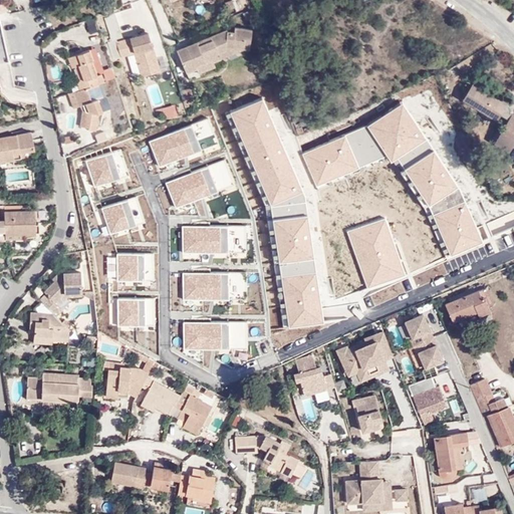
[(227,12),(237,10),(235,0),(225,2),(227,12)]
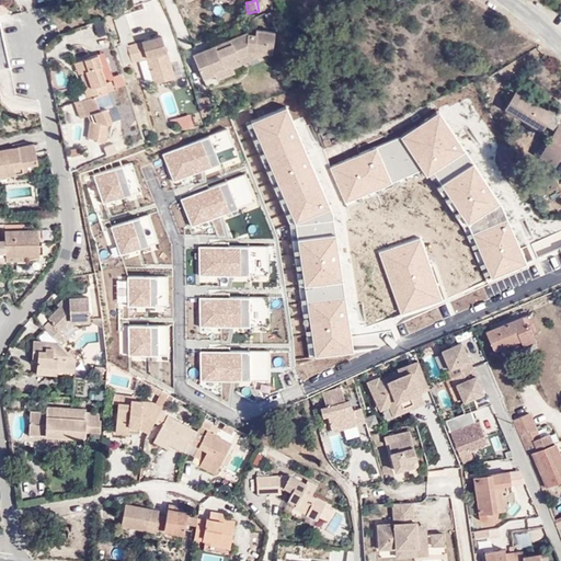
[(126,46),(119,24),(107,26),(114,49),(126,46)]
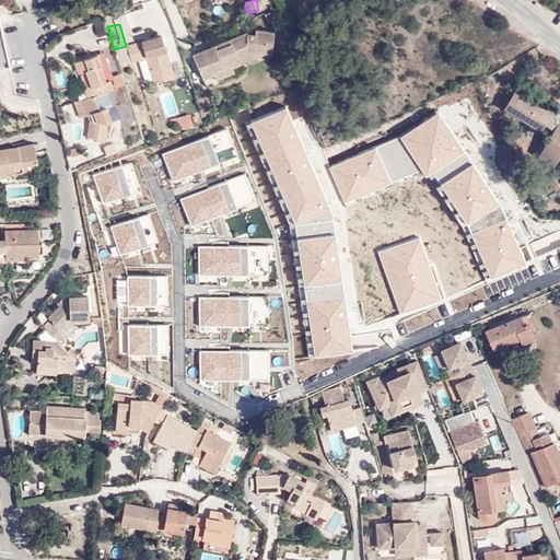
[(49,35),(47,50),(59,53),(60,37),(49,35)]
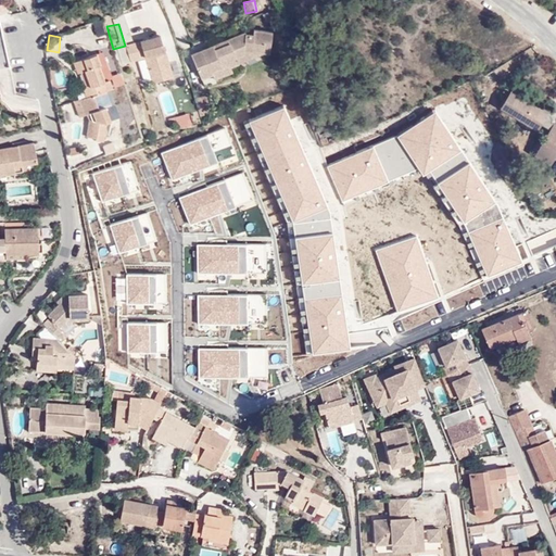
[(203,58),(201,52),(180,61),(190,86),(202,81),(201,78),(218,72),(217,67),(225,64),(223,55),(251,60),(252,49),(261,50),(263,38),(243,36),(242,40),(232,39),(218,45),(222,51),(203,58)]
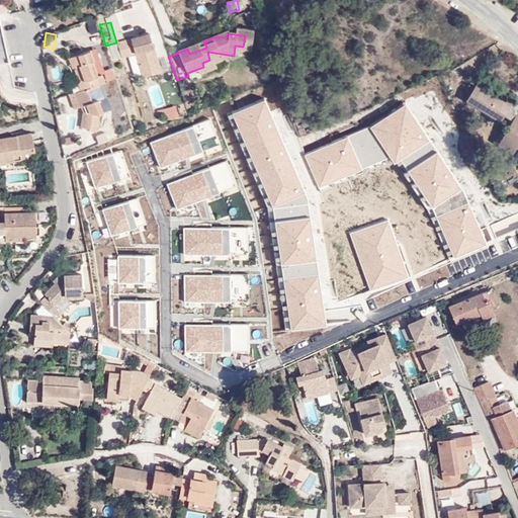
[(148,46),(146,36),(134,39),(136,49),(148,46)]
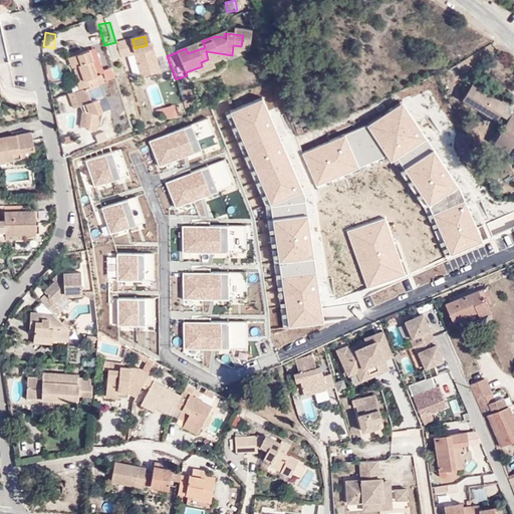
[(147,45),(135,48),(133,39),(111,45),(115,61),(129,57),(136,82),(156,76),(147,45)]
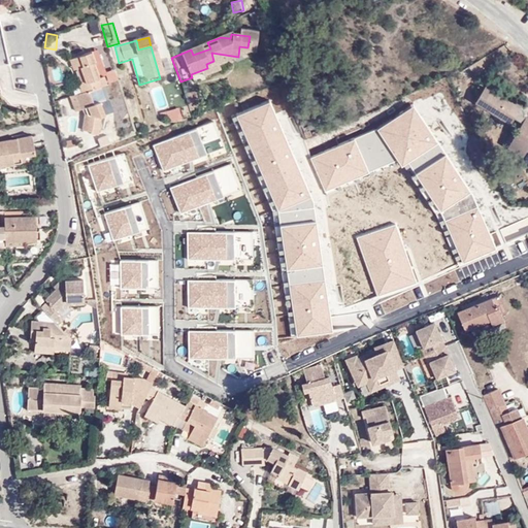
[(210,48),(207,42),(191,50),(193,55),(210,48)]
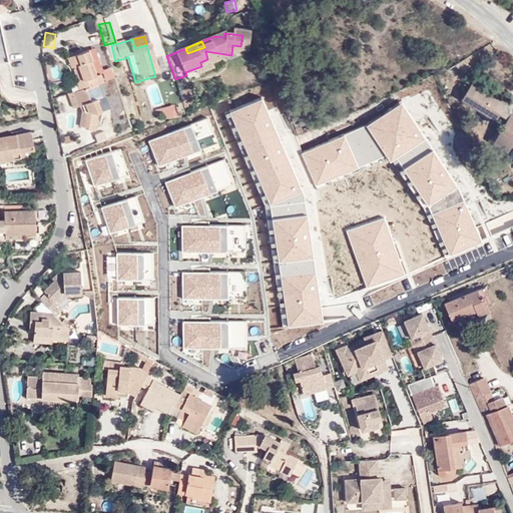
[(106,63),(115,61),(111,45),(102,48),(106,63)]
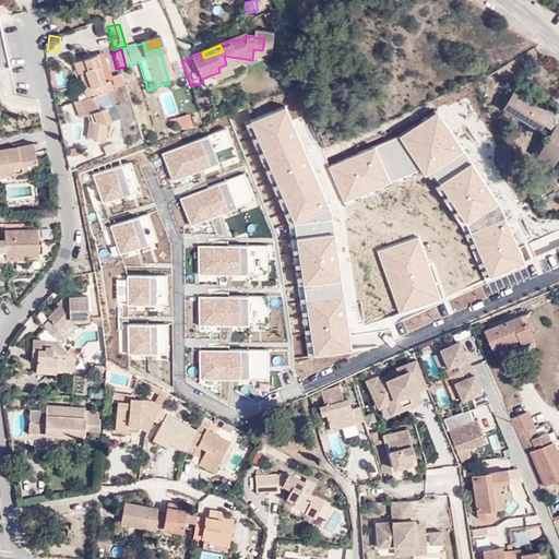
[(252,60),(261,61),(262,50),(253,49),(252,60)]
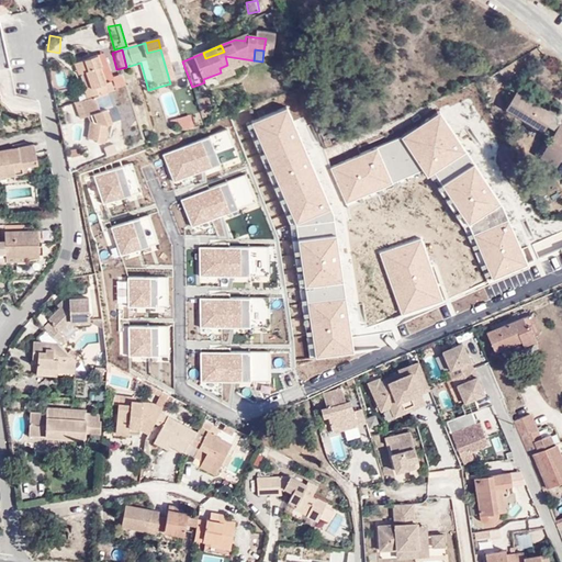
[(78,99),(82,112),(85,112),(88,119),(86,135),(96,137),(96,132),(104,133),(105,121),(110,119),(105,104),(99,107),(94,92),(107,89),(103,78),(99,63),(100,63),(96,52),(77,57),(80,69),(83,68),(88,83),(85,85),(80,86),(83,97),(78,99)]
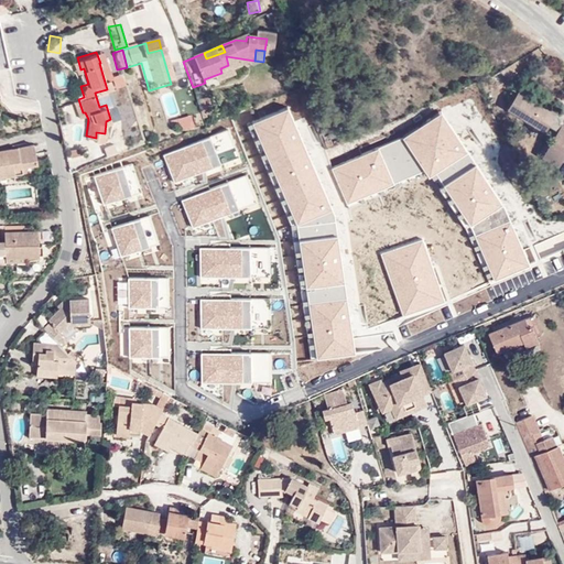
[(221,73),(223,74),(255,61),(226,56),(228,65),(220,68),(221,73)]
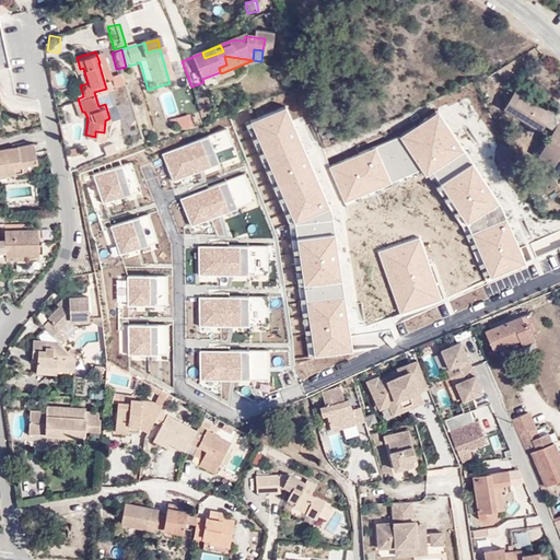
[(80,69),(77,57),(71,58),(74,70),(80,69)]
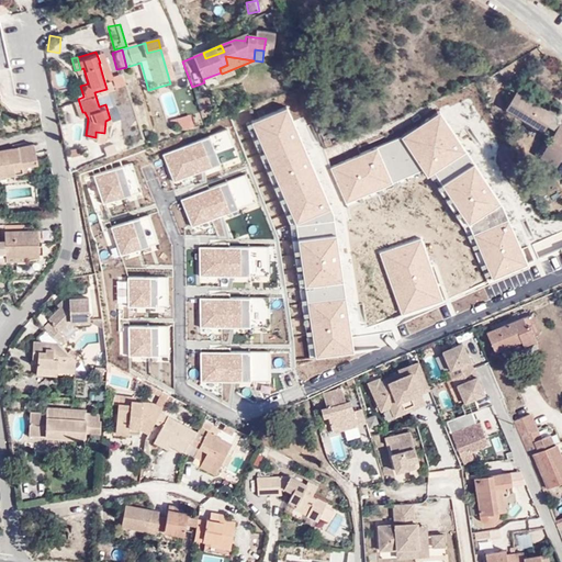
[(206,88),(224,80),(222,74),(221,72),(203,79),(204,82),(206,88)]
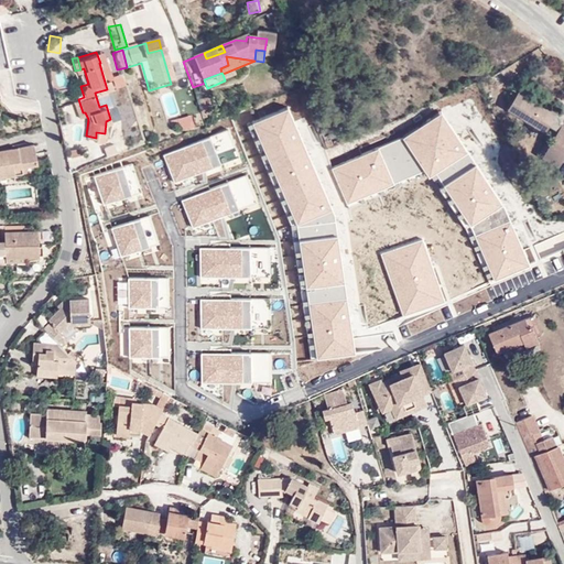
[(528,94),(530,95),(532,94),(529,91),(521,86),(508,107),(527,97),(528,94)]
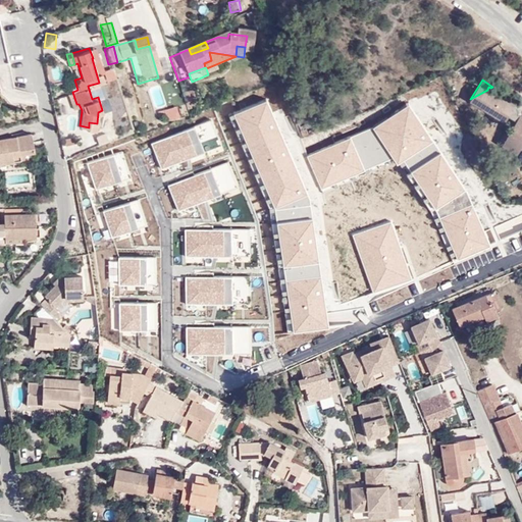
[(148,89),(156,106),(166,102),(159,84),(148,89)]
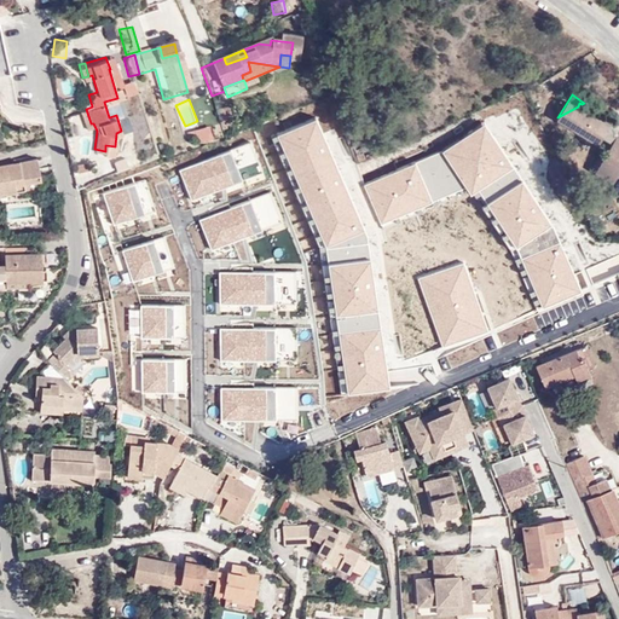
[(612,125),(582,104),(578,106),(570,120),(597,138),(600,134),(603,137),(612,143),(603,156),(618,166),(618,173),(615,179),(618,180),(618,139),(617,138),(618,136),(608,129),(612,125)]
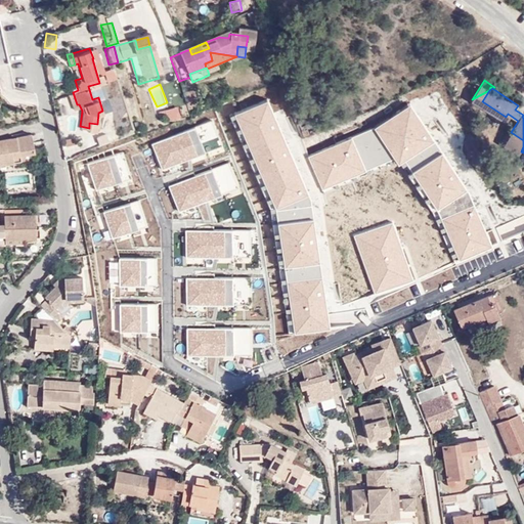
[(482,101),(489,90),(472,99),(507,122),(511,116),(508,114),(506,117),(482,101)]
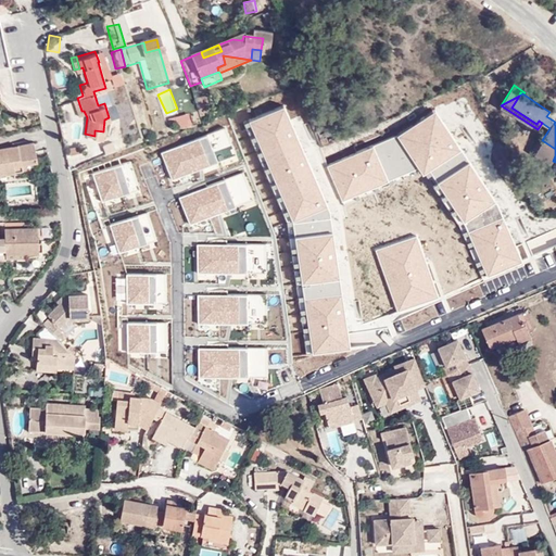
[(81,111),(77,98),(72,100),(76,113),(81,111)]
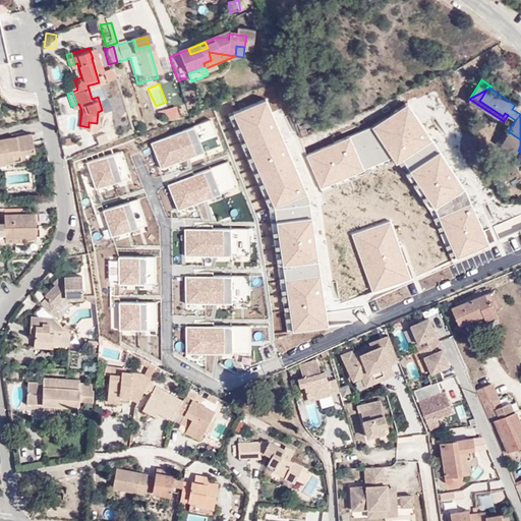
[(192,93),(186,95),(189,106),(195,103),(192,93)]
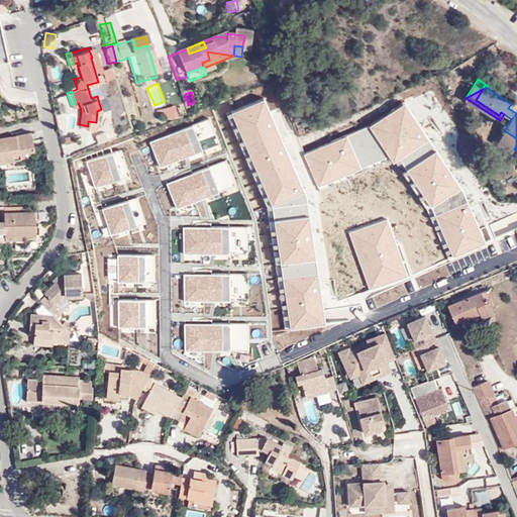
[(121,101),(108,104),(114,125),(127,122),(121,101)]
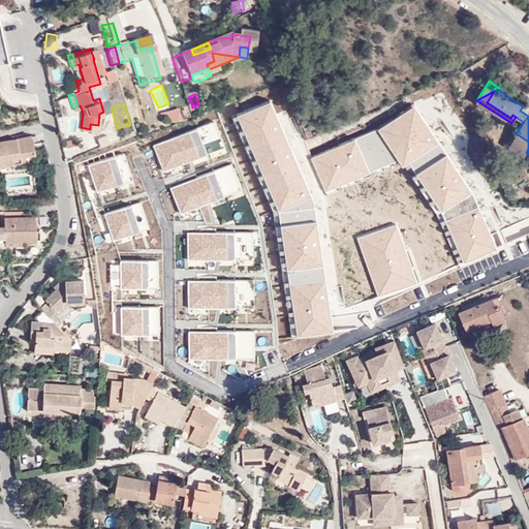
[(507,146),(524,156),(526,153),(528,148),(528,142),(516,133),(507,146)]
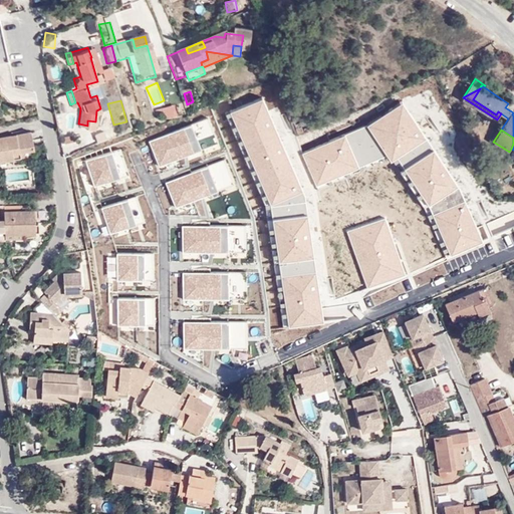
[(0,160),(20,157),(20,151),(34,148),(31,132),(0,137),(0,160)]
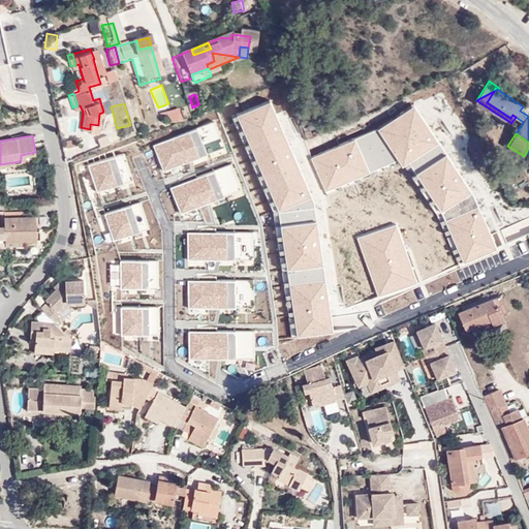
[(74,138),(63,142),(65,148),(76,145),(74,138)]
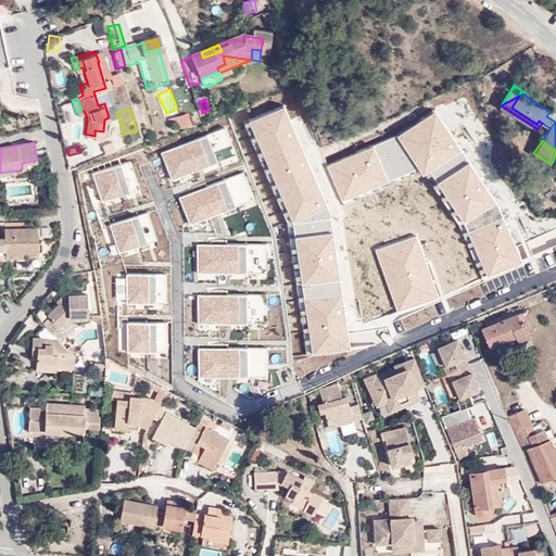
[(23,174),(39,171),(37,160),(22,163),(22,169),(23,174)]
